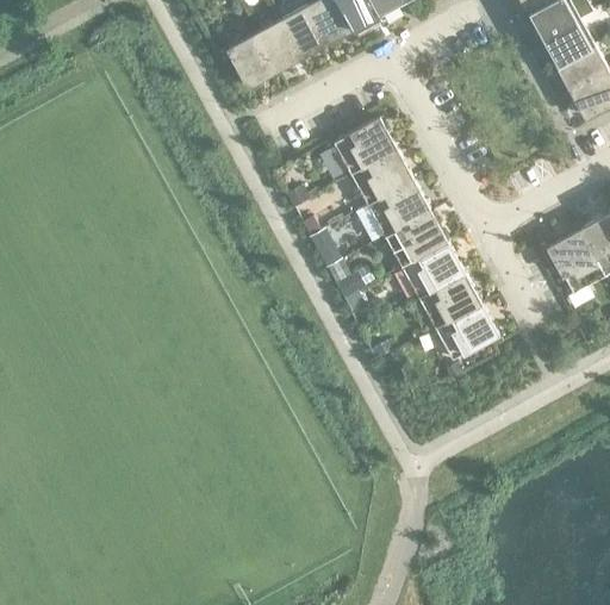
[(354,30),(337,0),(321,0),(307,7),(328,44),(354,30)]
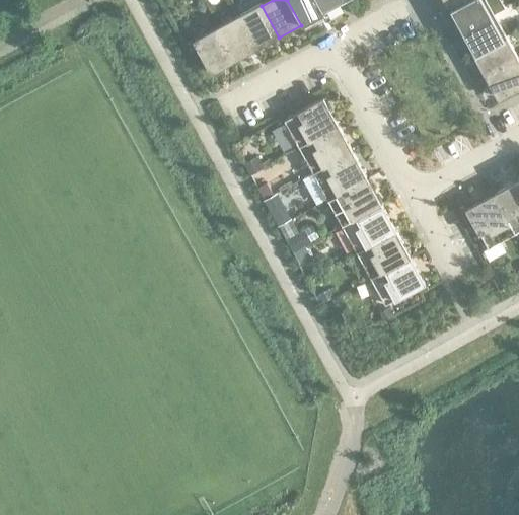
[(323,13),(316,0),(287,0),(301,25),(323,13)]
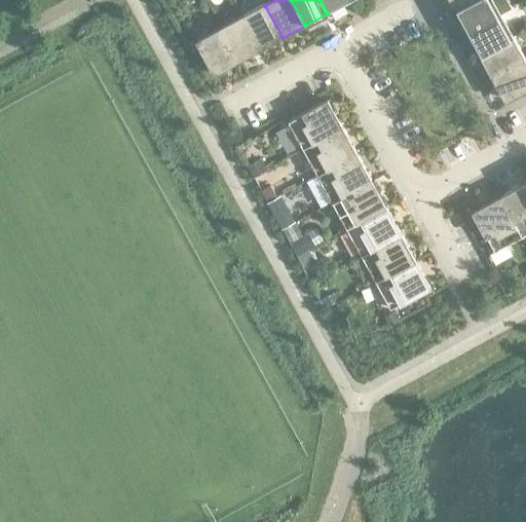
[(350,1),(349,0),(321,0),(328,13),(350,1)]
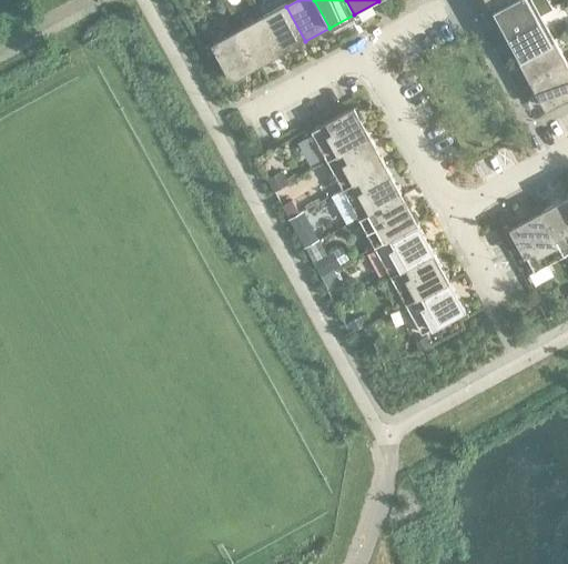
[(514,0),(484,0),(492,12),(514,0)]
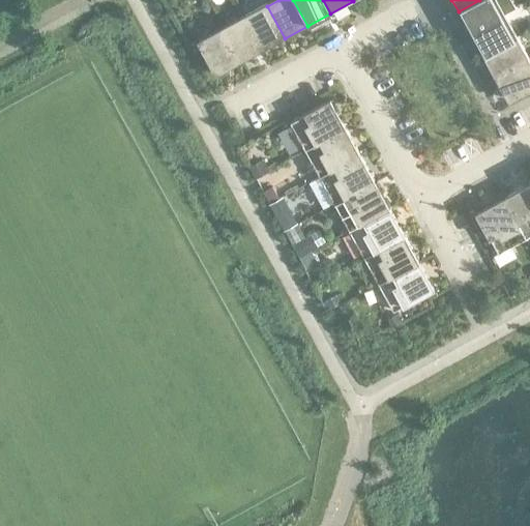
[(508,0),(479,0),(459,11),(471,34),(503,17),(514,11),(508,0)]
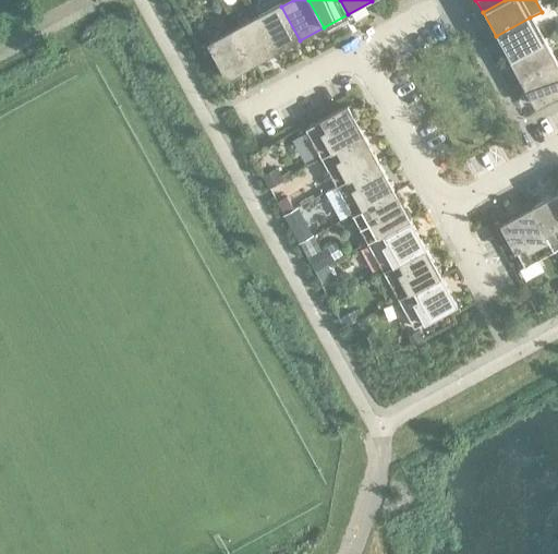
[(300,40),(281,7),(256,20),(275,55),(300,40)]
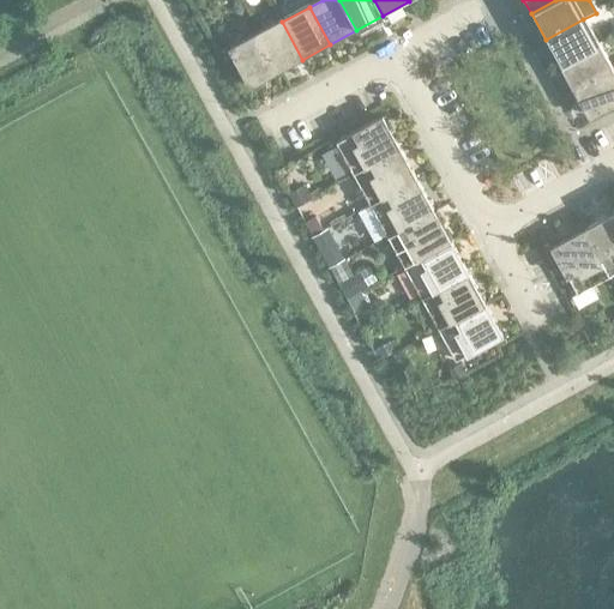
[(597,47),(583,19),(546,40),(560,67),(597,47)]
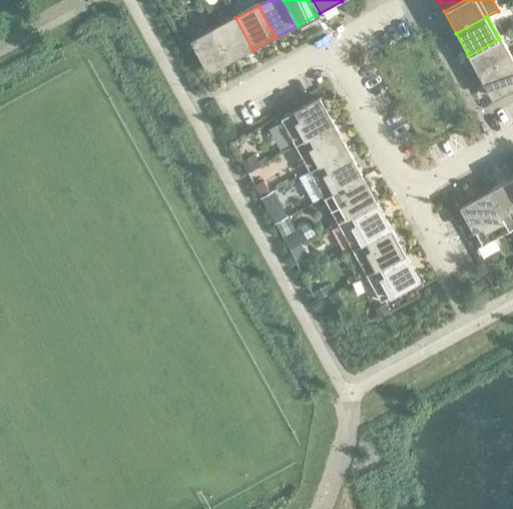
[(252,50),(235,18),(213,31),(230,62),(252,50)]
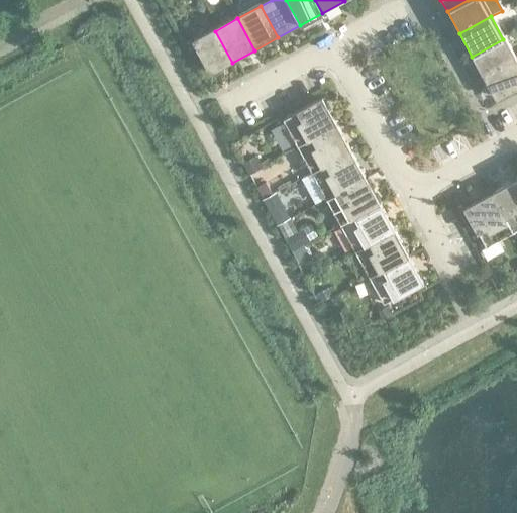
[(232,63),(215,31),(193,43),(210,75),(232,63)]
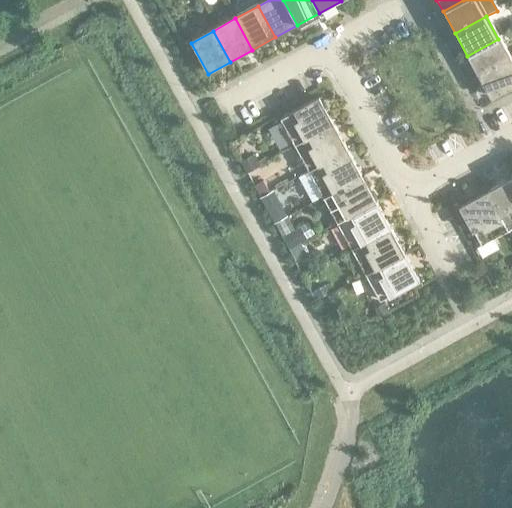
[(510,61),(498,39),(467,56),(479,78),(510,61)]
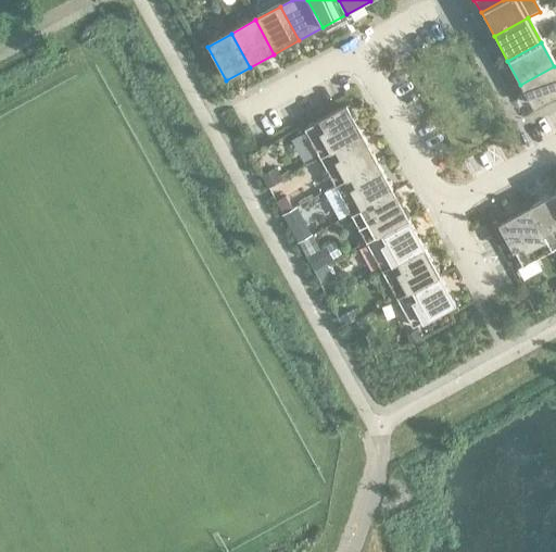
[(555,97),(555,69),(554,66),(520,85),(533,110),(555,97)]
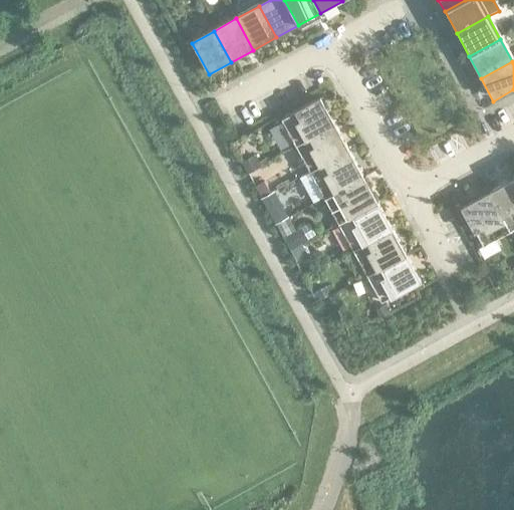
[(333,126),(319,100),(281,121),(295,148),(333,126)]
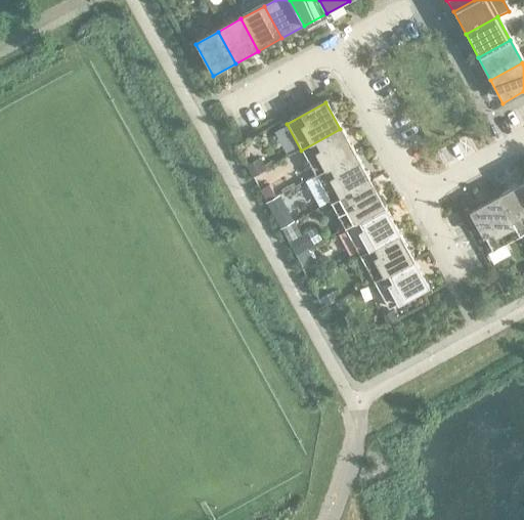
[(355,157),(340,129),(301,150),(315,178),(355,157)]
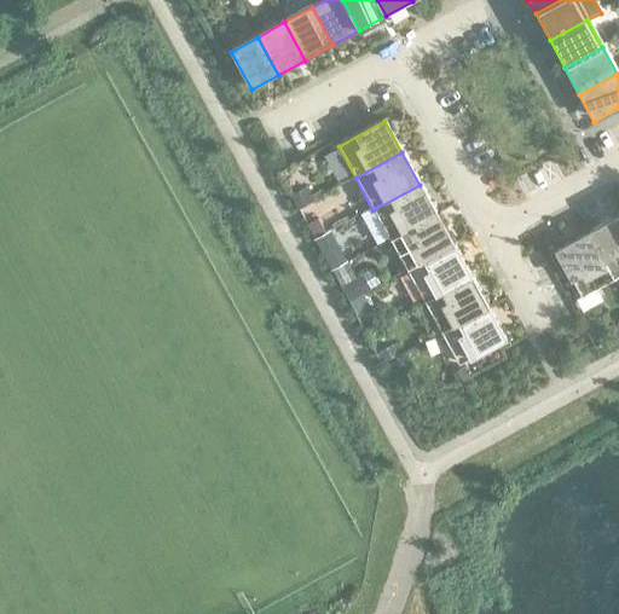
[(437,216),(420,185),(372,210),(391,242),(437,216)]
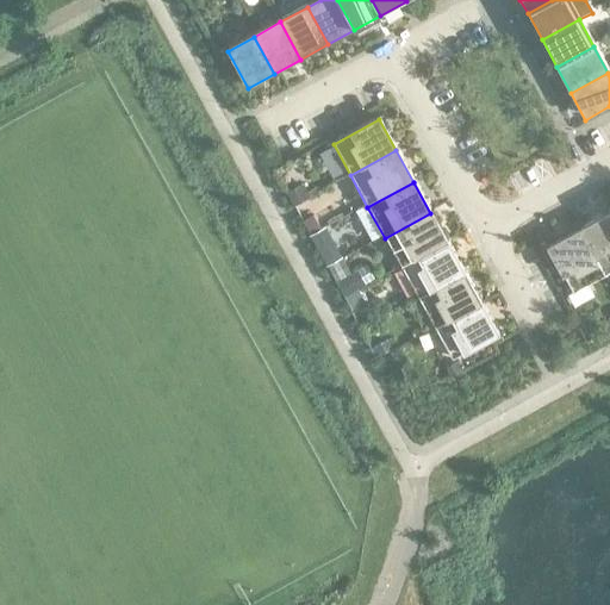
[(294,209),(309,201),(302,187),(286,194),(294,209)]
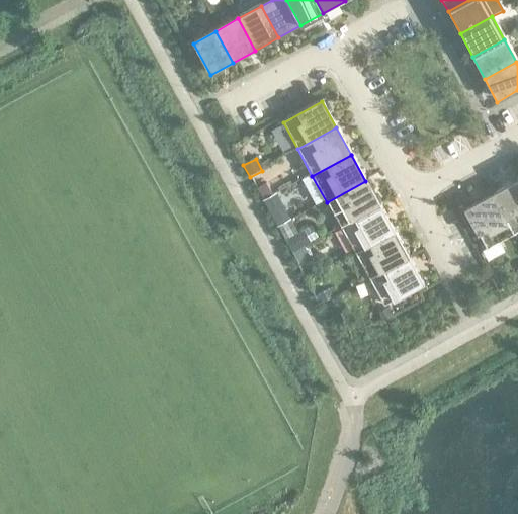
[(379,207),(365,181),(327,202),(341,229),(379,207)]
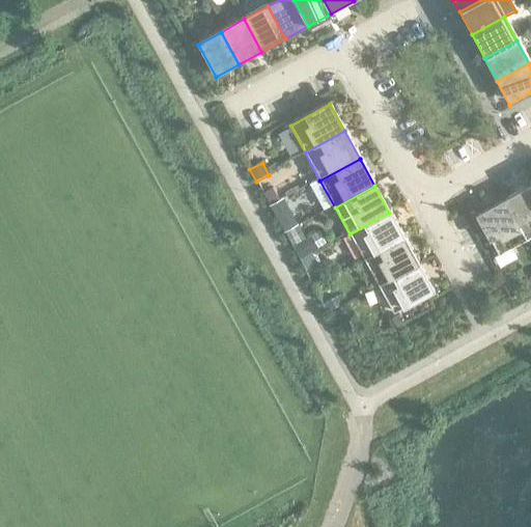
[(280,201),(273,188),(262,193),(270,206),(280,201)]
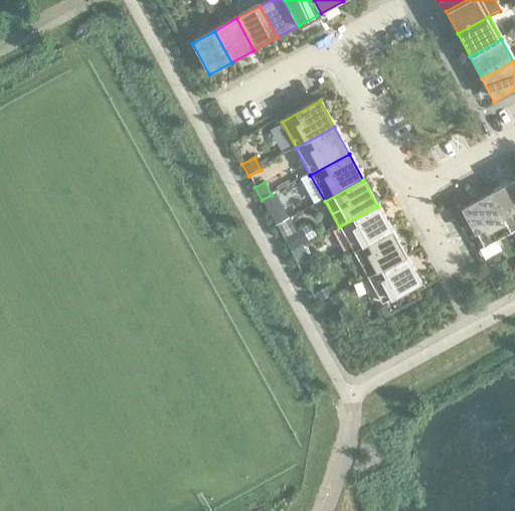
[(514,232),(514,182),(489,196),(510,235),(514,232)]
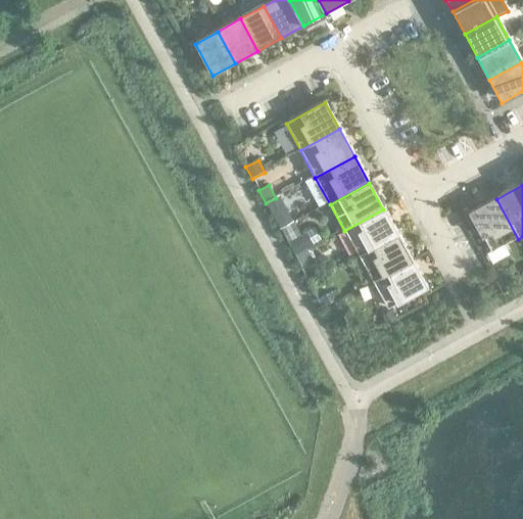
[(518,239),(496,199),(470,215),(491,253),(518,239)]
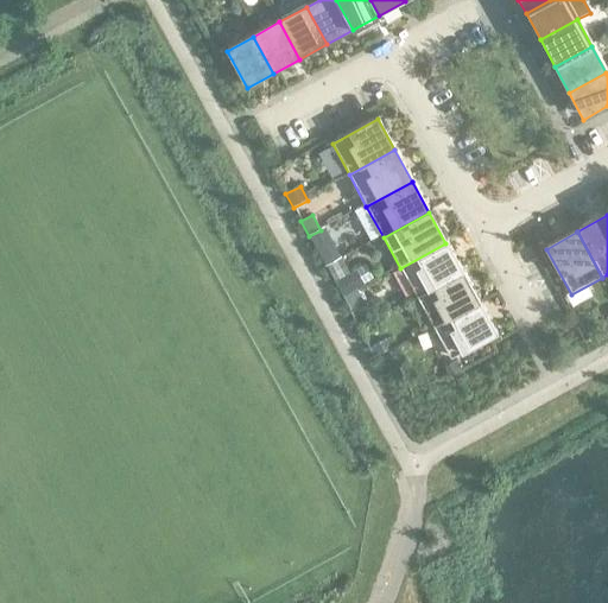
[(325,268),(341,260),(329,236),(314,245),(325,268)]
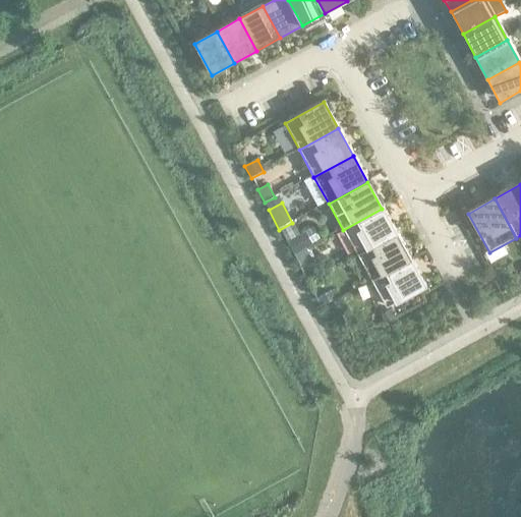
[(396,235),(382,209),(343,230),(357,256),(396,235)]
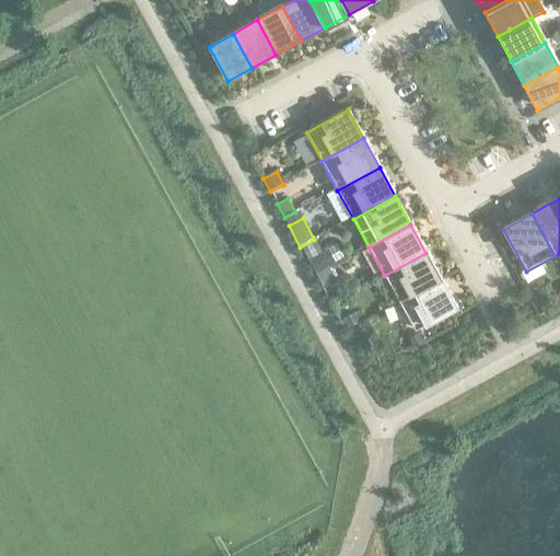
[(310,263),(316,276),(329,269),(337,265),(329,252),(310,263)]
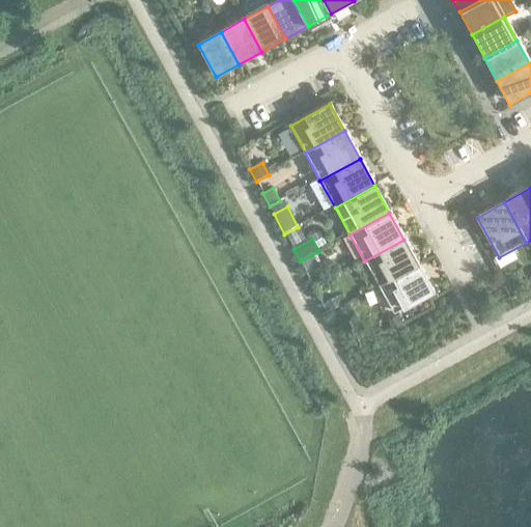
[(419,267),(403,240),(364,261),(380,288),(419,267)]
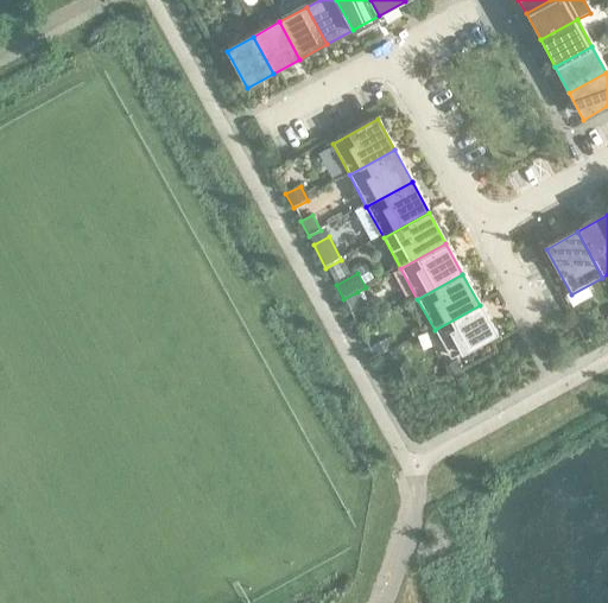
[(343,299),(352,313),(365,305),(358,292),(343,299)]
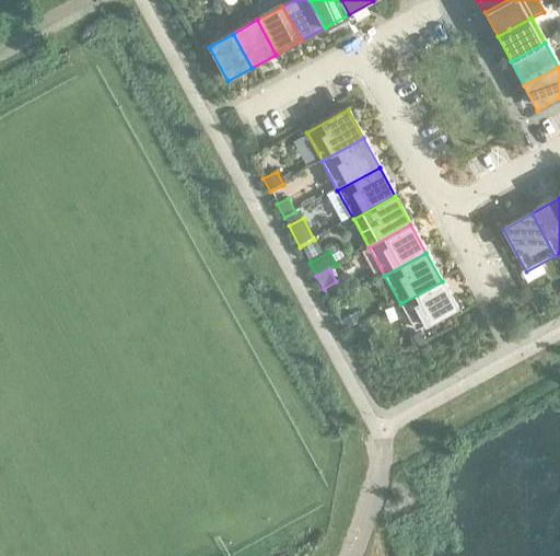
[(457,310),(442,281),(400,304),(416,333),(457,310)]
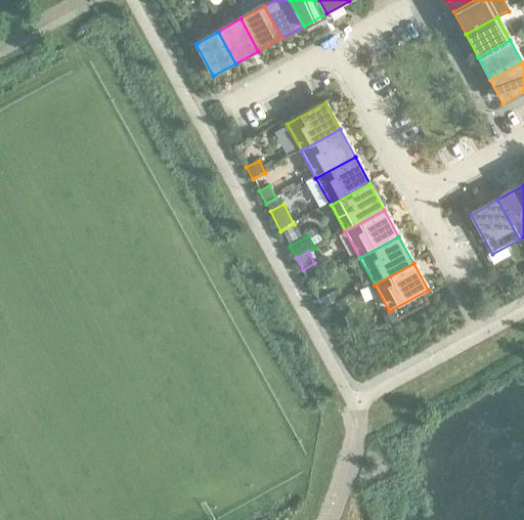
[(332,296),(321,301),(326,309),(336,304),(332,296)]
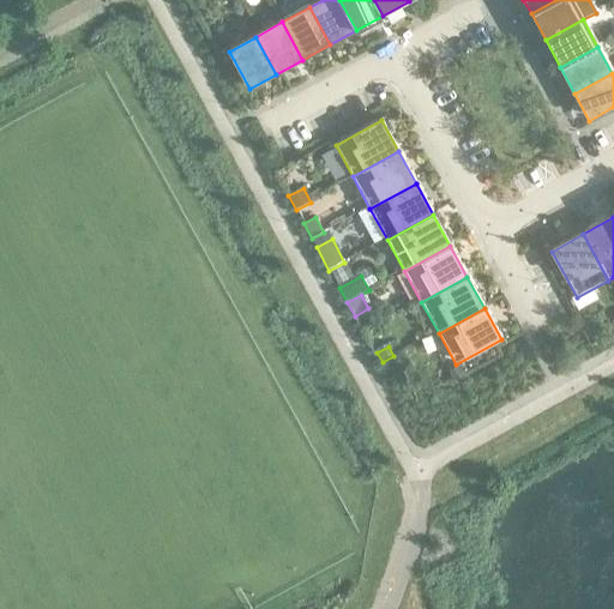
[(465,377),(459,367),(447,373),(452,384),(465,377)]
